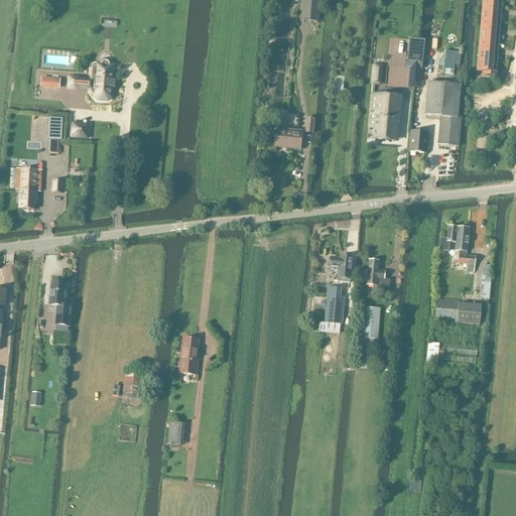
[(318,22),(320,0),(302,0),(300,21),(318,22)]
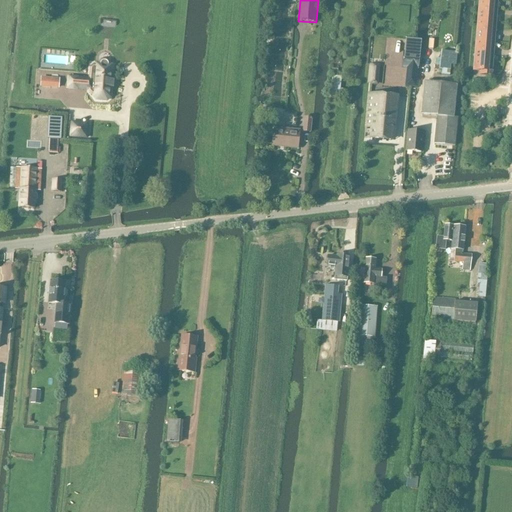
[(479,0),(473,71),(480,72),(480,75),(492,76),(498,0),(486,0),(486,1),(479,0)]
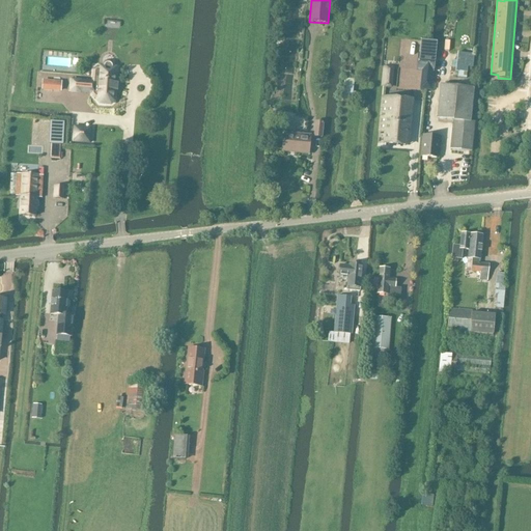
[(466,78),(467,70),(467,67),(473,67),(475,54),(457,52),(456,60),(451,59),(451,65),(455,66),(454,72),(457,73),(457,77),(466,78)]
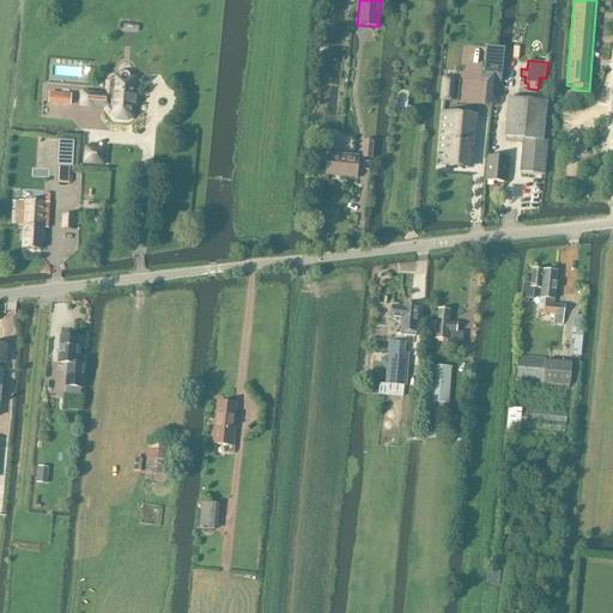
[(459,62),(457,84),(473,85),(475,64),(459,62)]
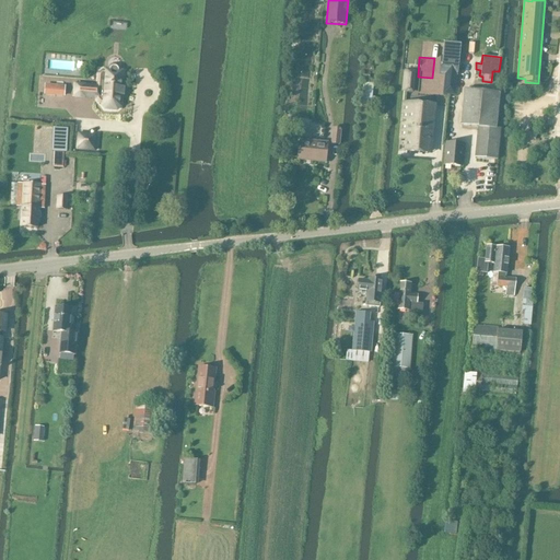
[(98,84),(97,100),(100,103),(103,103),(102,105),(105,109),(116,109),(119,106),(120,96),(124,96),(124,88),(121,88),(123,72),(119,71),(119,70),(118,70),(118,69),(118,68),(117,68),(116,67),(115,67),(114,67),(113,67),(112,67),(111,67),(111,68),(109,68),(109,69),(108,69),(108,70),(108,71),(105,70),(105,72),(103,72),(100,76),(98,84)]
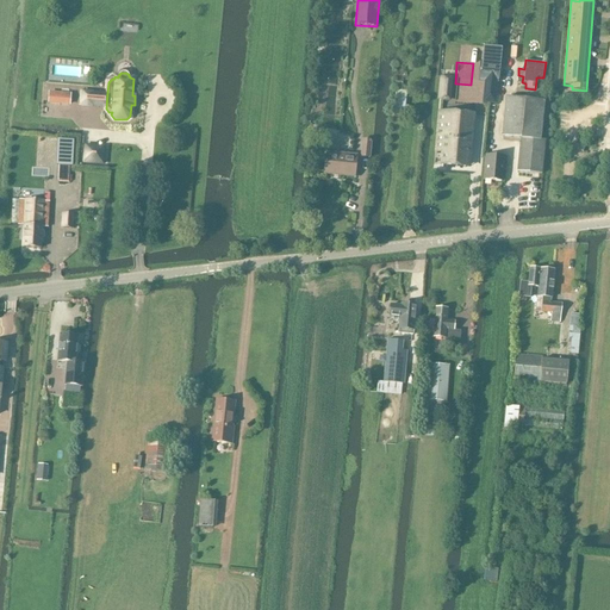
[(440,76),(437,100),(450,101),(453,78),(440,76)]
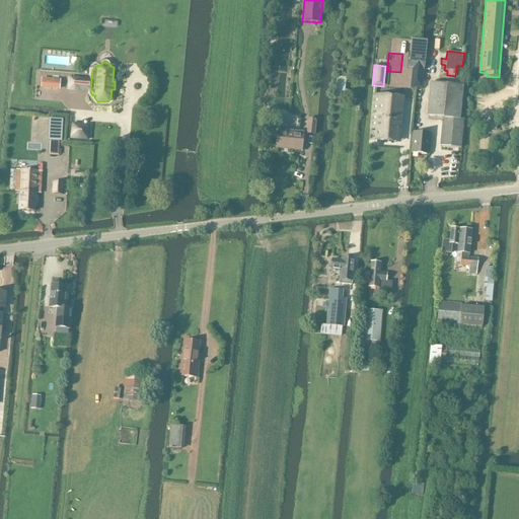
[(337,77),(335,95),(344,96),(346,78),(342,78),(337,77)]
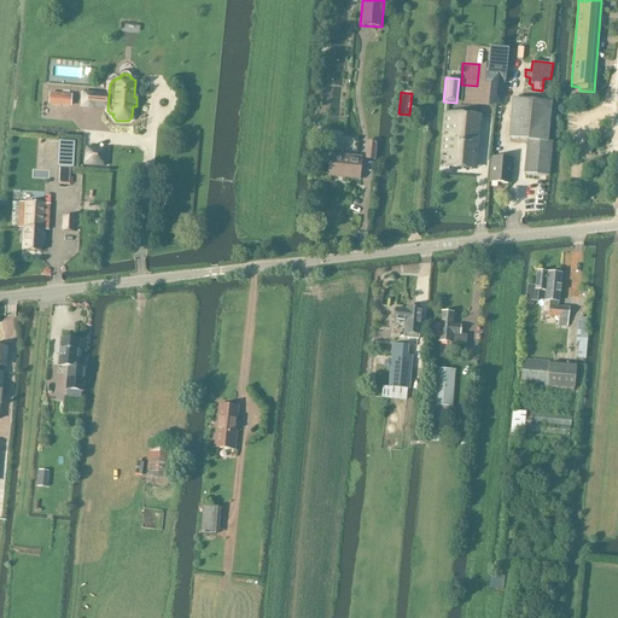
[(50,93),(48,105),(71,108),(73,95),(50,93)]
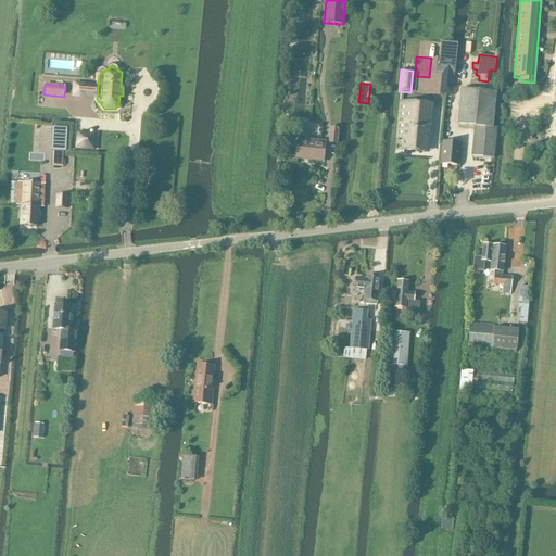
[(75,84),(74,97),(84,97),(85,85),(75,84)]
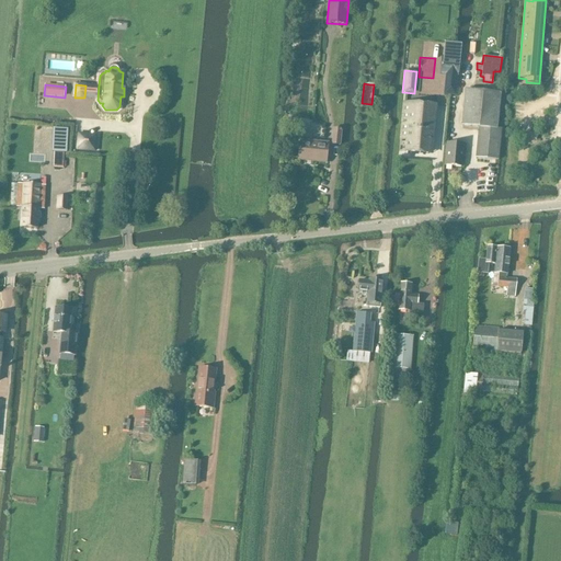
[(497,160),(501,129),(496,129),(500,94),(465,91),(461,126),(478,127),(476,158),(497,160)]
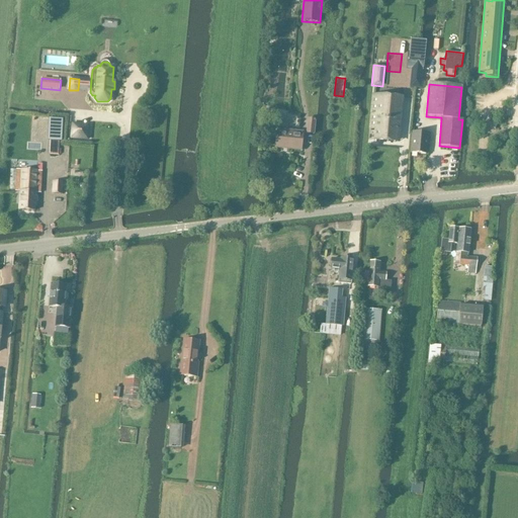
[(402,100),(394,99),(372,97),(369,131),(375,131),(374,142),(395,144),(396,133),(399,133),(402,100)]
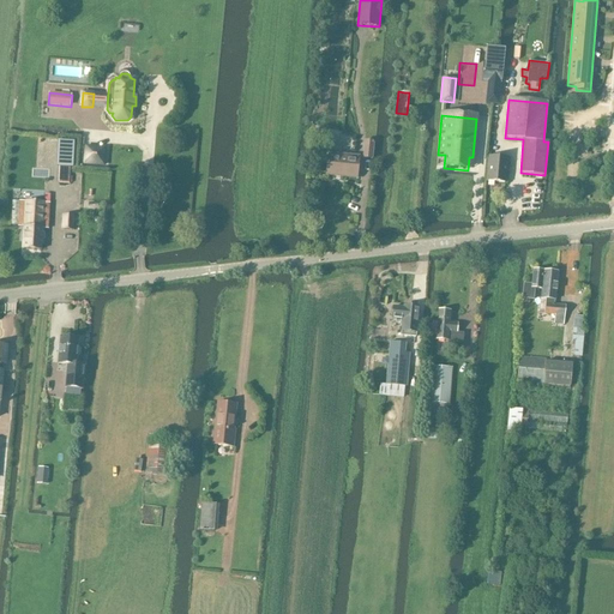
[(372,158),(373,142),(365,142),(363,158),(372,158)]
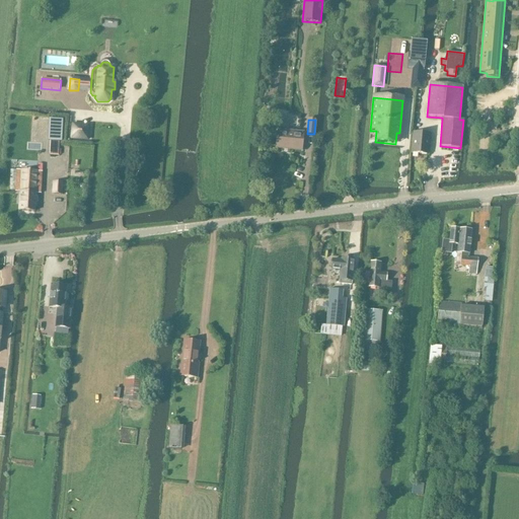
[(278,131),(276,148),(301,151),(303,133),(278,131)]
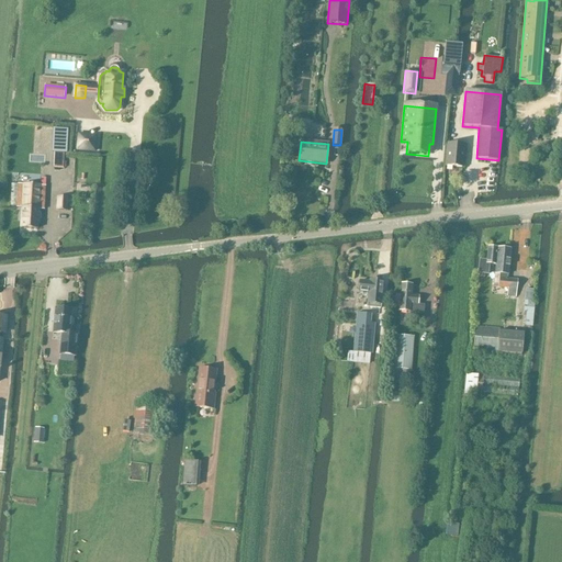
[(446,144),(444,166),(462,167),(464,145),(446,144)]
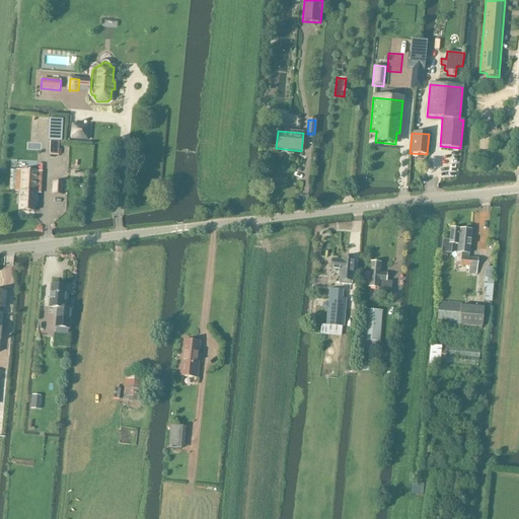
[(51,141),(50,155),(58,155),(61,155),(61,150),(59,150),(59,141),(51,141)]
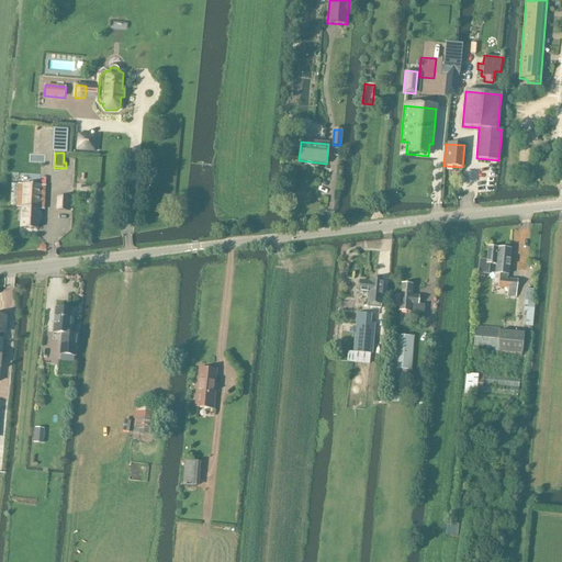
[(10,201),(10,204),(17,204),(17,209),(22,209),(21,228),(37,229),(38,210),(44,210),(45,187),(46,179),(41,178),(40,187),(18,184),(17,201),(10,201)]
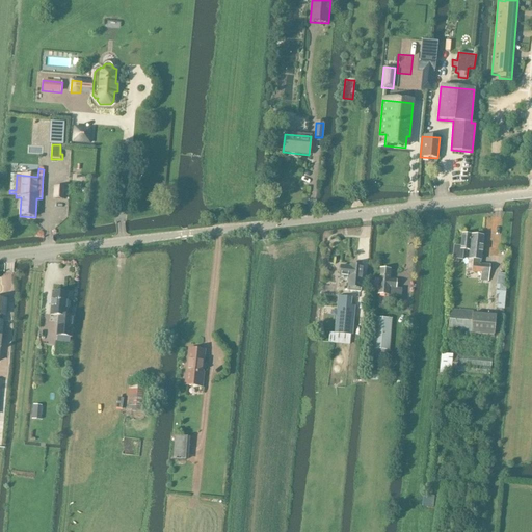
[(54,187),(54,200),(62,200),(63,187),(54,187)]
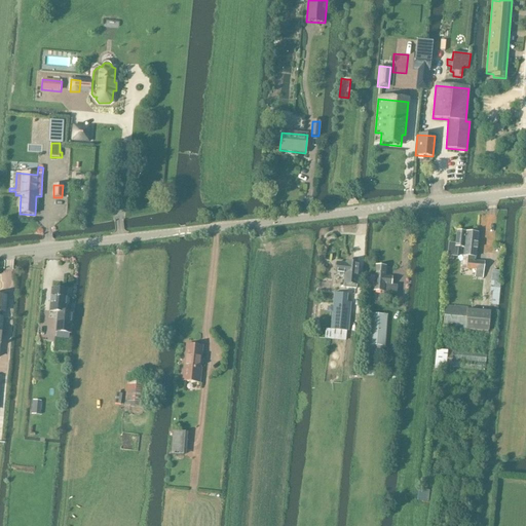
[(447,256),(447,260),(453,260),(454,257),(457,257),(458,248),(459,248),(460,248),(464,248),(462,269),(476,270),(475,277),(483,278),(484,265),(482,263),(475,262),(478,233),(456,232),(455,243),(448,243),(447,256)]
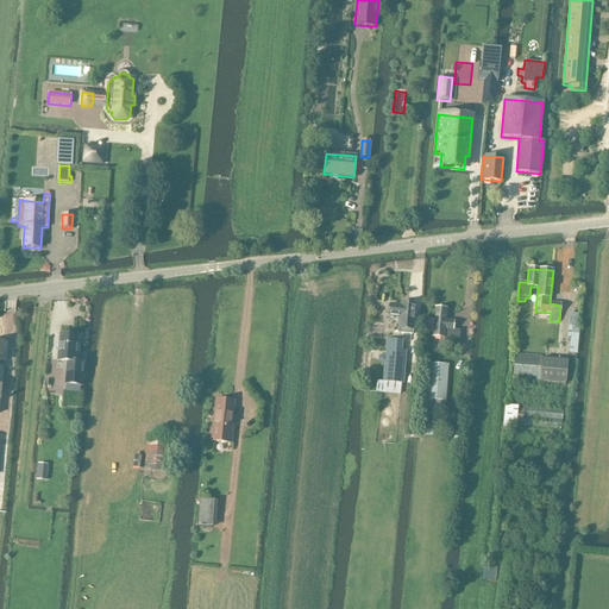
[(389,305),(388,318),(399,319),(397,333),(412,334),(412,331),(413,331),(415,305),(401,303),(400,306),(389,305)]
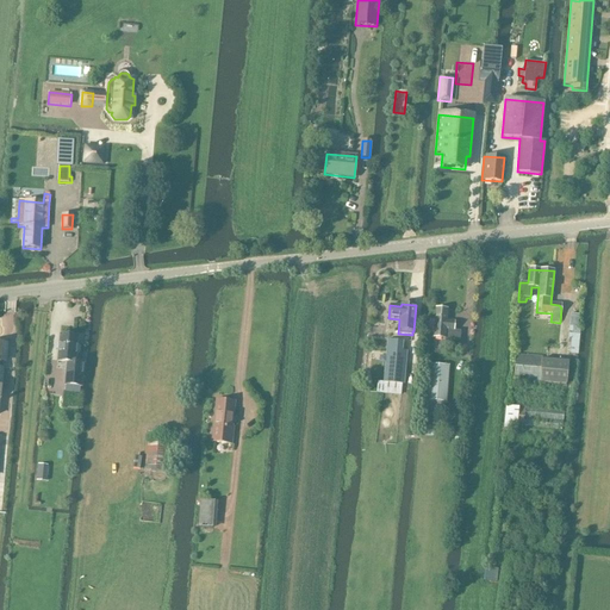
[(435,309),(434,337),(444,338),(443,346),(460,347),(461,331),(453,330),(453,322),(447,322),(447,310),(435,309)]
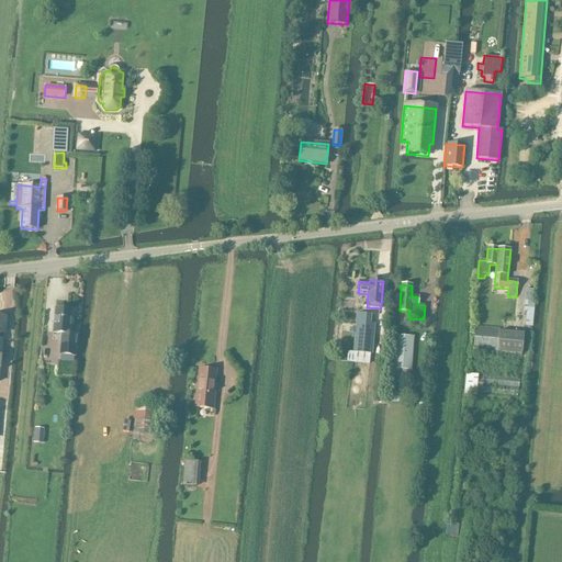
[(526,312),(525,326),(527,326),(532,326),(534,315),(535,303),(532,303),(527,303),(526,312)]
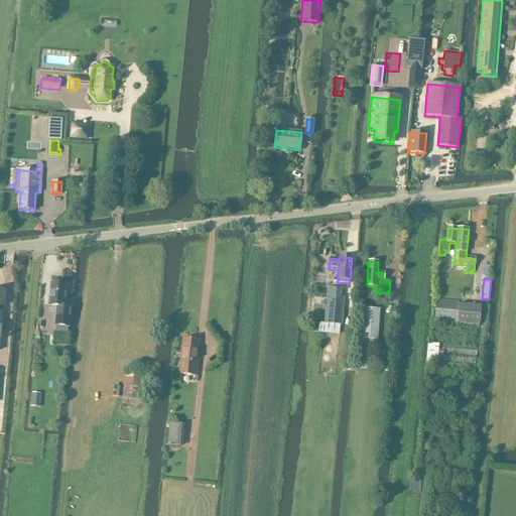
[(50,283),(48,305),(56,306),(54,326),(69,328),(71,307),(65,306),(65,300),(67,298),(67,294),(66,292),(67,285),(50,283)]
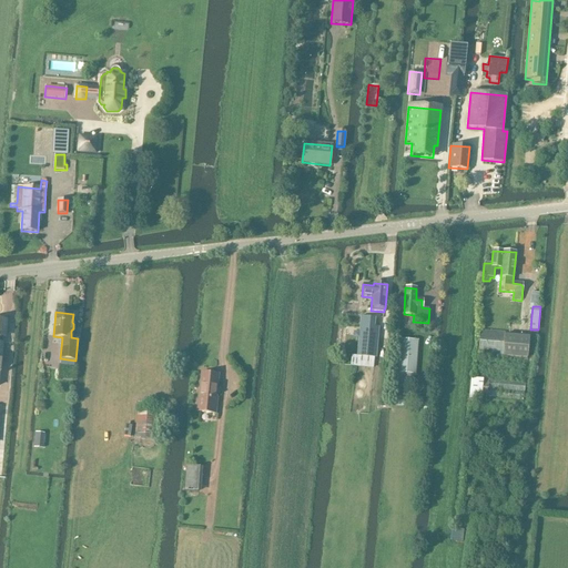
[(352,355),(351,366),(356,366),(374,368),(374,358),(376,358),(379,326),(374,326),(375,317),(361,316),(357,356),(352,355)]
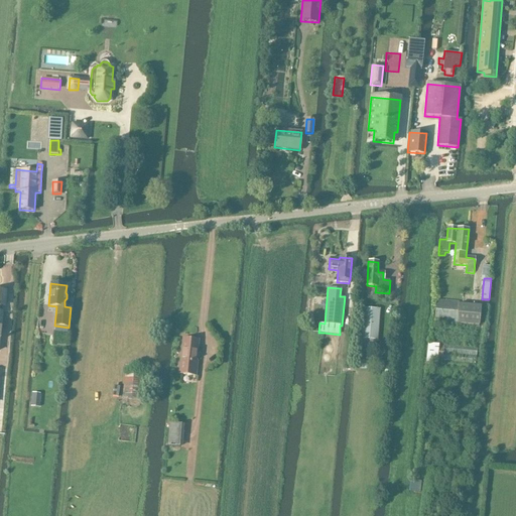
[(436,299),(434,321),(459,324),(459,325),(481,326),(482,307),(460,305),(458,305),(459,301),(436,299)]
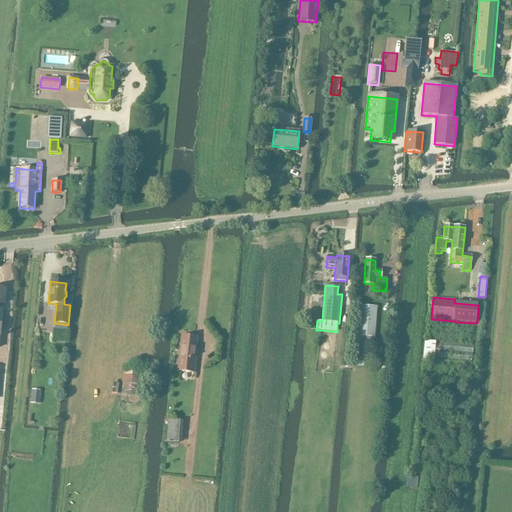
[(358,336),(358,343),(373,344),(374,337),(376,308),(361,307),(358,336)]
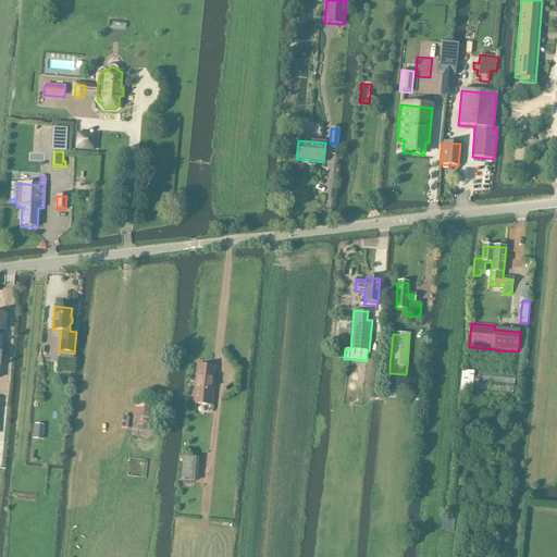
[(197,366),(194,404),(211,406),(213,391),(212,391),(214,368),(197,366)]
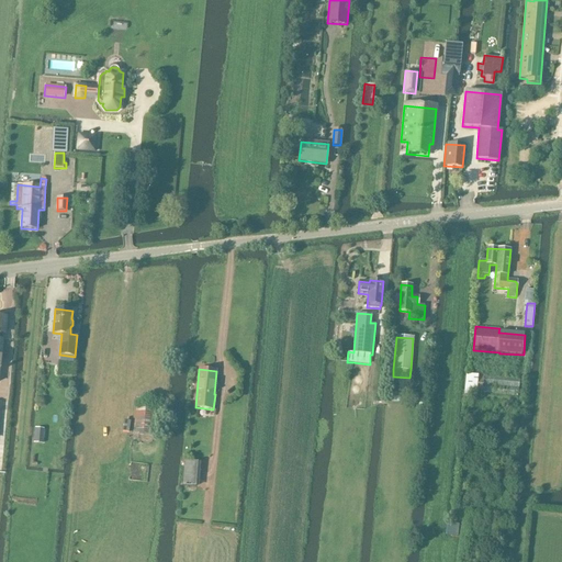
[(467,373),(464,394),(475,395),(476,392),(482,393),(518,396),(519,380),(484,375),(478,375),(478,374),(467,373)]
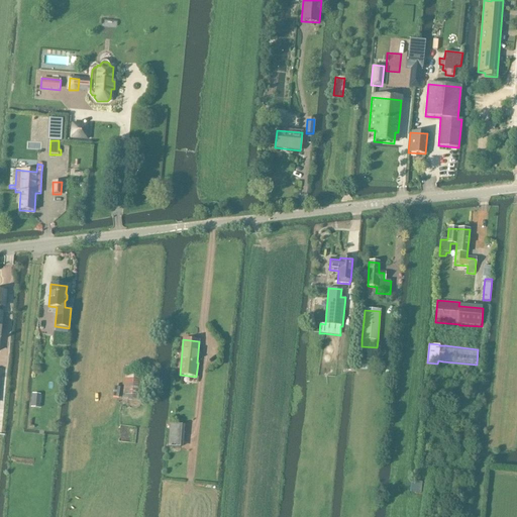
[(360,362),(360,370),(375,371),(376,363),(360,362)]
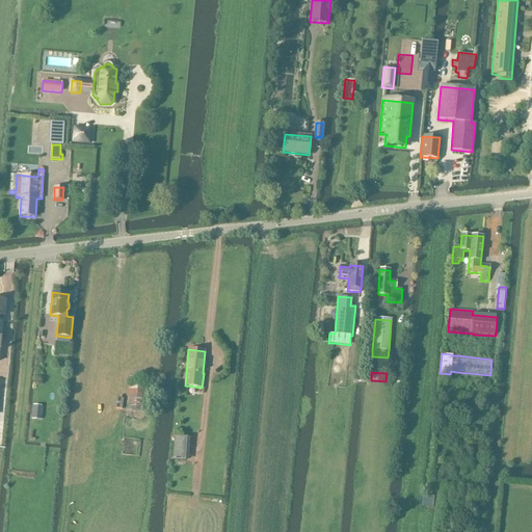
[(126,411),(144,413),(148,388),(129,386),(126,411)]
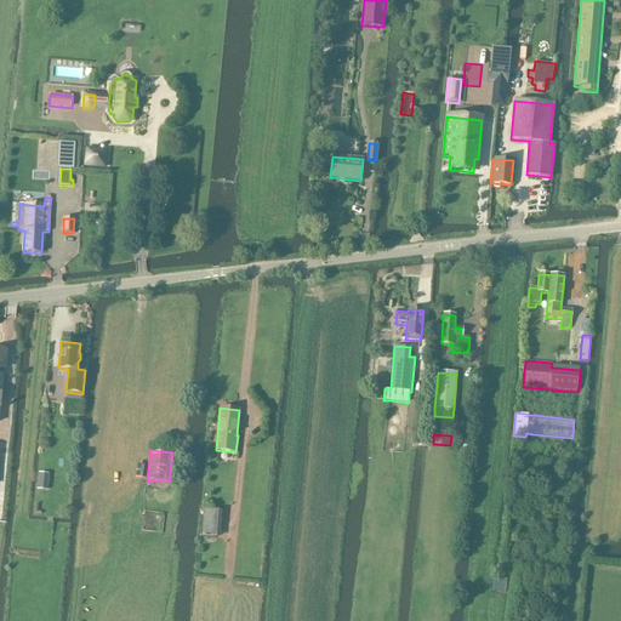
[(39,473),(38,490),(46,490),(49,474),(39,473)]
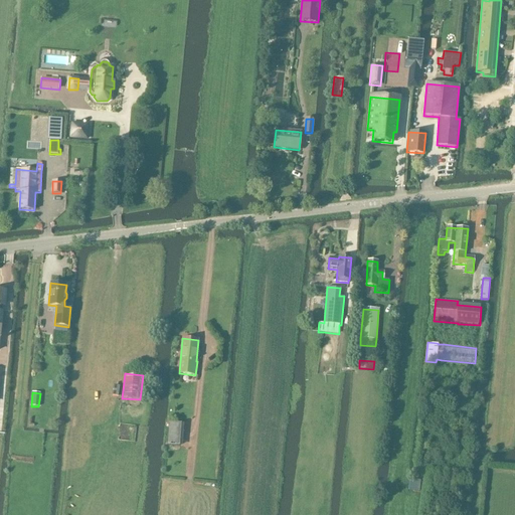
[(167,445),(181,447),(184,423),(169,422),(167,445)]
